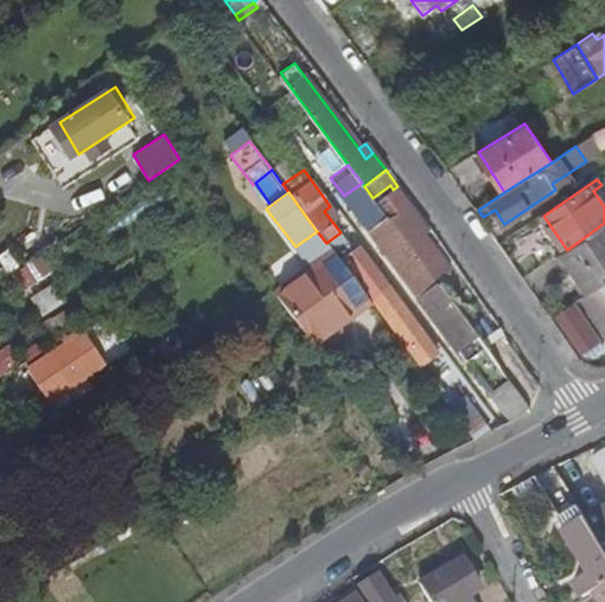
[(486,346),(438,282),(392,222),(380,205),(363,218),(413,285),(412,286),(452,340),(454,338),(470,359),(486,346)]
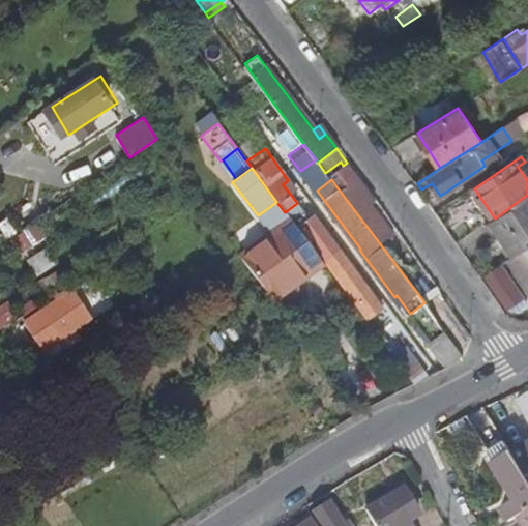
[(378,200),(364,182),(361,179),(342,194),(382,246),(394,236),(371,204),(377,200),(378,200)]
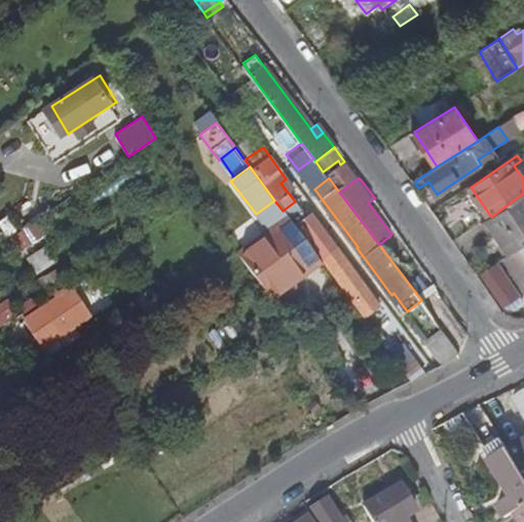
[(523,193),(491,217),(487,219),(511,254),(523,245),(523,193)]
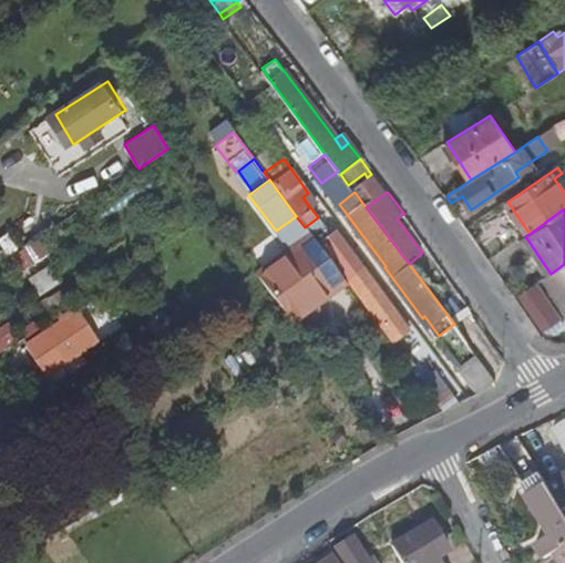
[(312,238),(305,227),(296,216),(276,231),(293,253),(312,238)]
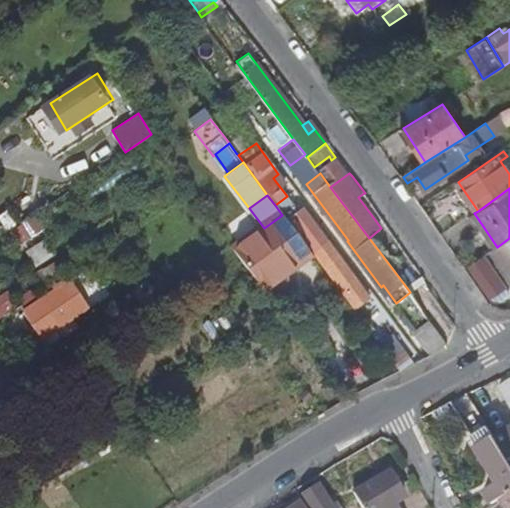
[(298,199),(283,211),(347,297),(363,285),(298,199)]
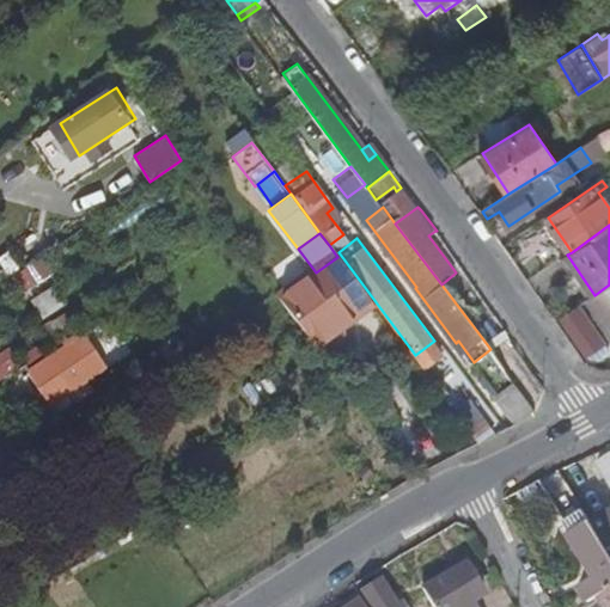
[(371,301),(337,257),(316,273),(284,296),(307,330),(316,342),(371,301)]
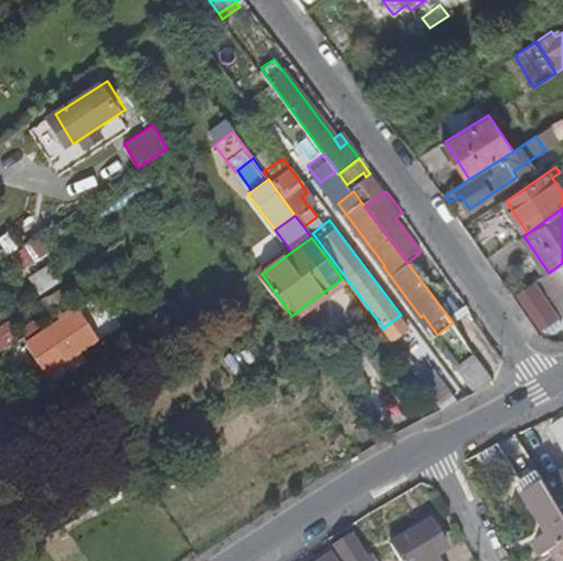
[(562,263),(549,273),(554,282),(550,286),(560,300),(562,299),(562,263)]
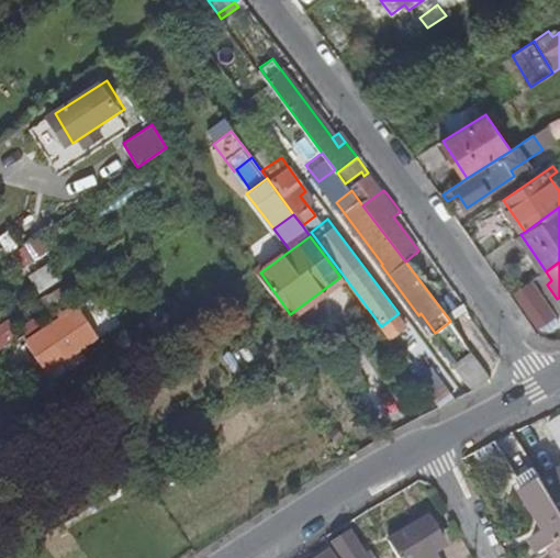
[(530,282),(511,294),(517,303),(535,330),(555,316),(530,282)]
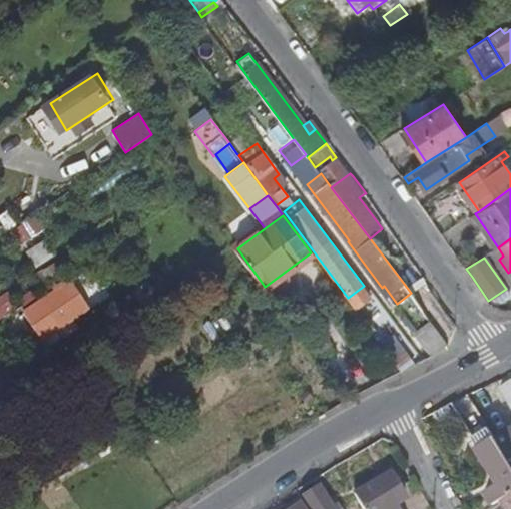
[(54,291),(31,307),(49,332),(72,315),(54,291)]
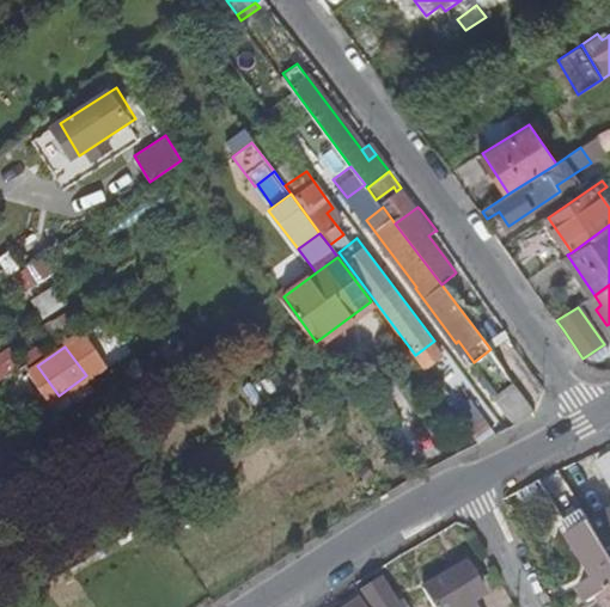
[(433,373),(428,376),(435,387),(440,382),(433,373)]
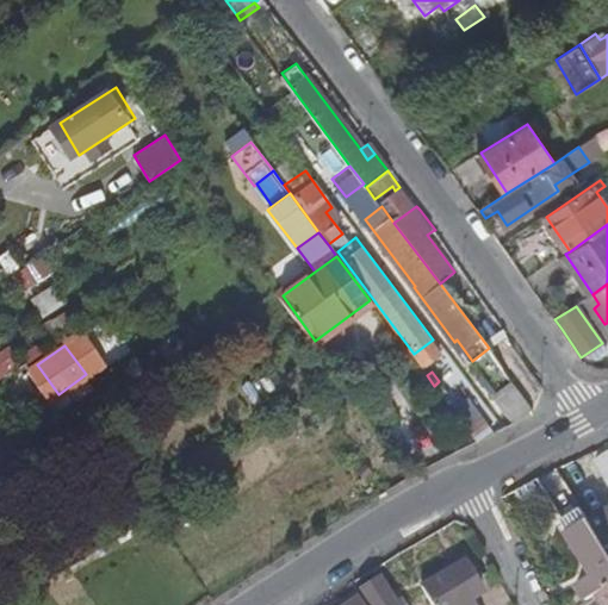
[(534,409),(514,381),(495,394),(514,419),(528,413),(534,409)]
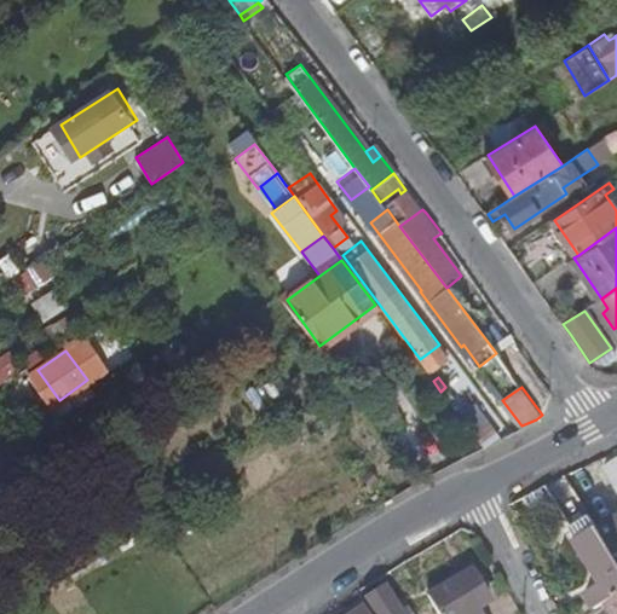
[(466,395),(451,405),(483,446),(496,435),(466,395)]
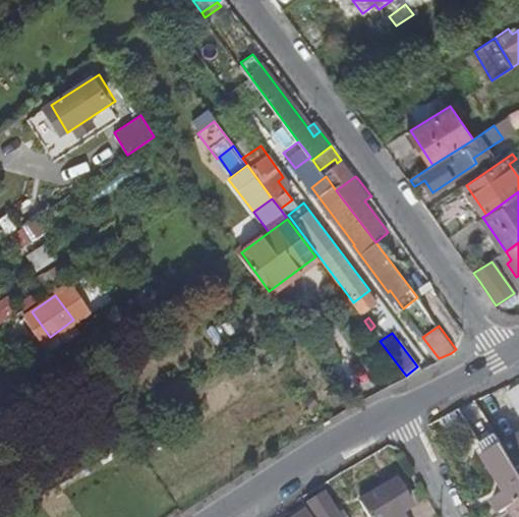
[(518,382),(509,389),(518,405),(518,382)]
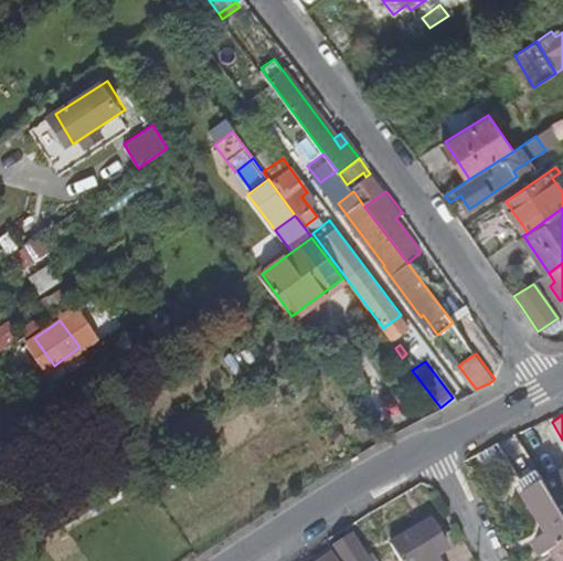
[(553,548),(562,541),(562,506),(539,465),(520,475),(551,529),(535,538),(544,552),(553,548)]
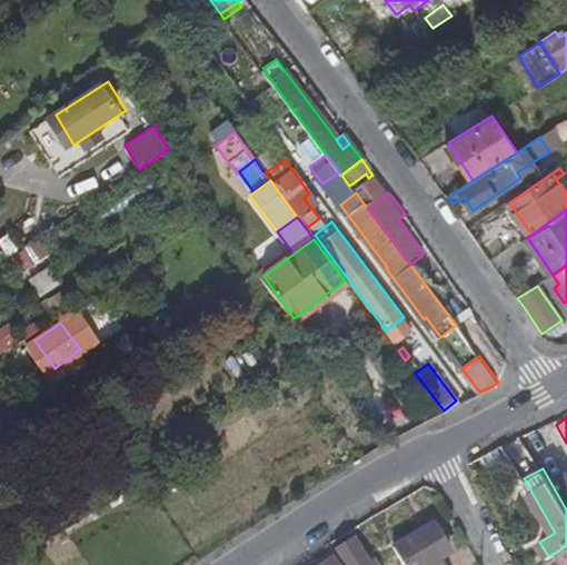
[(566,474),(553,484),(566,507),(566,474)]
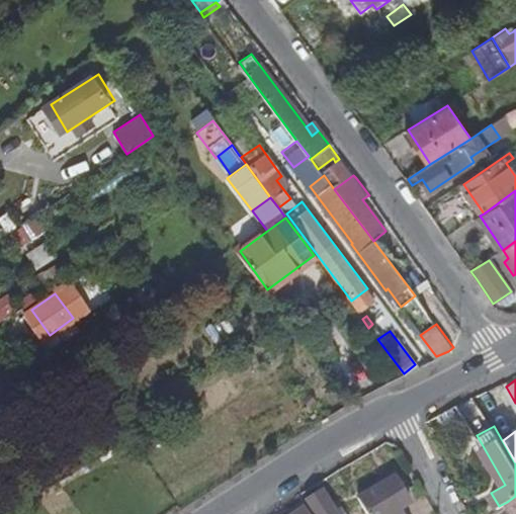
[(405,513),(401,506),(411,500),(396,476),(383,484),(389,493),(366,507),(370,513),(405,513)]
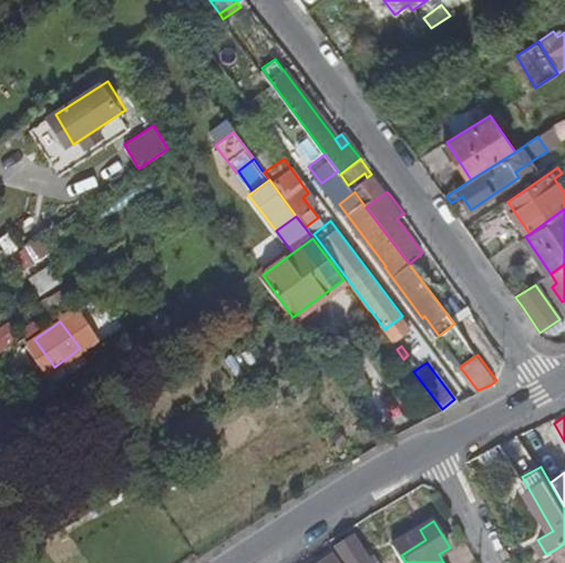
[(372,562),(353,534),(337,546),(347,562),(372,562)]
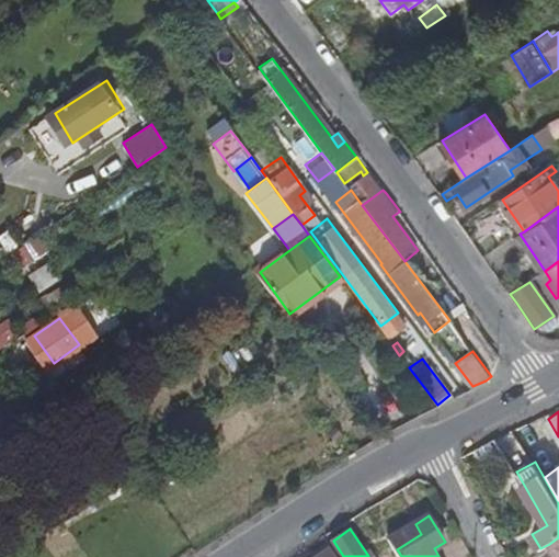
[(558,537),(549,544),(557,556),(558,556),(558,537)]
